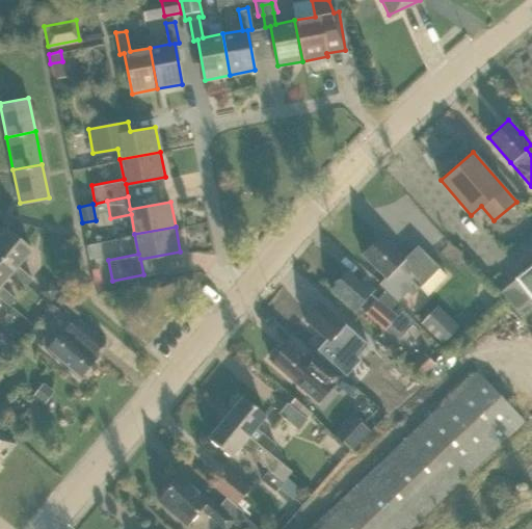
[(6,228),(0,235),(0,258),(14,270),(11,272),(26,284),(32,276),(18,265),(31,248),(6,228)]
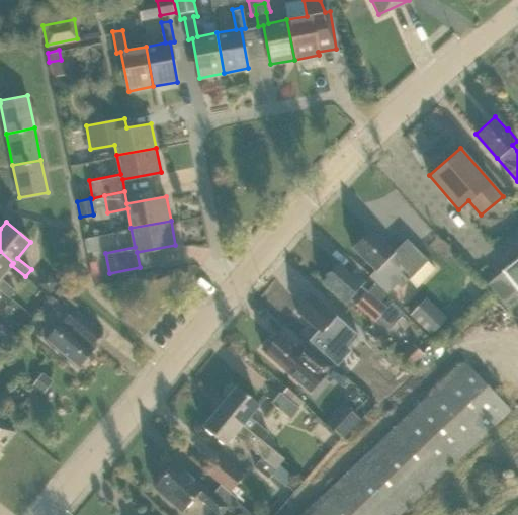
[(362,236),(360,234),(353,242),(354,244),(352,246),(374,268),(368,274),(387,292),(398,282),(401,286),(408,278),(416,286),(435,267),(407,239),(394,251),(369,228),(362,236)]
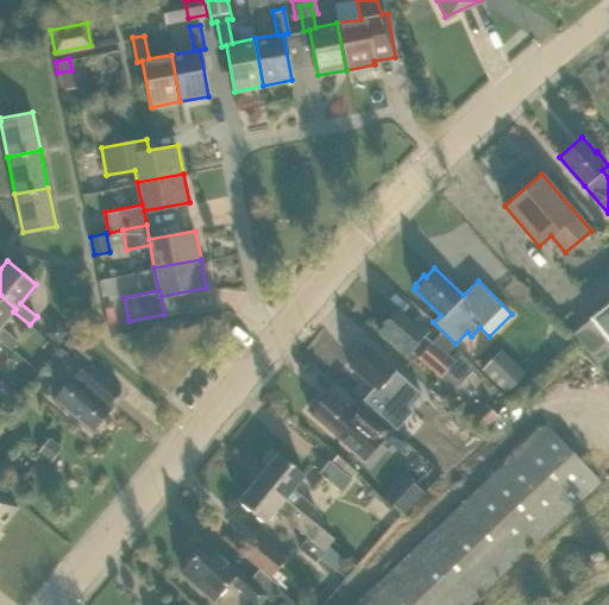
[(13,312),(16,309),(0,295),(0,339),(11,348),(18,340),(1,326),(13,312)]
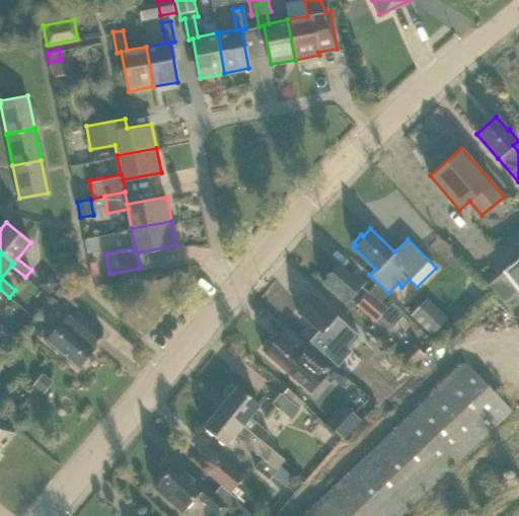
[(518,259),(506,270),(506,271),(492,282),(491,282),(490,283),(511,309),(512,308),(512,307),(518,301),(518,259)]
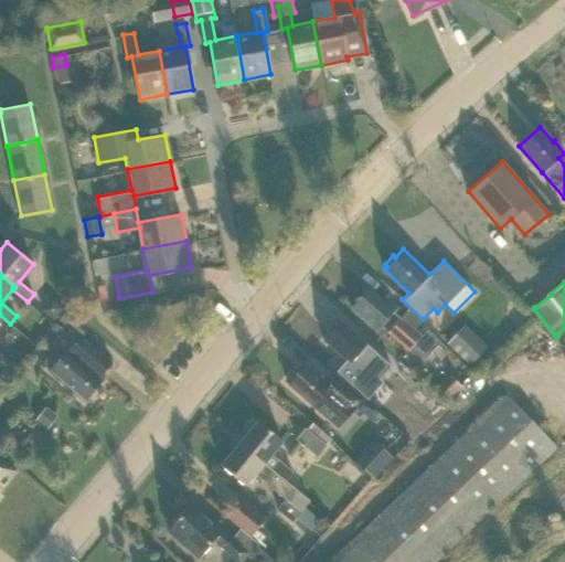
[(381,325),(387,331),(408,349),(412,346),(423,354),(437,339),(426,329),(428,327),(408,308),(401,317),(393,310),(395,308),(369,286),(351,306),(377,329),(381,325)]
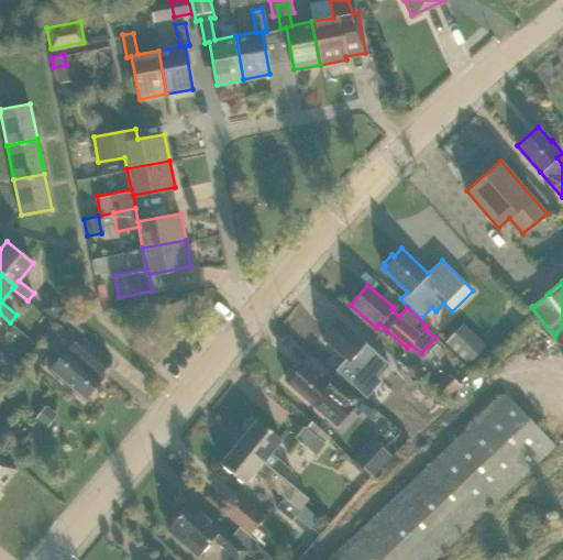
[(62,306),(55,299),(48,300),(43,307),(53,316),(62,306)]
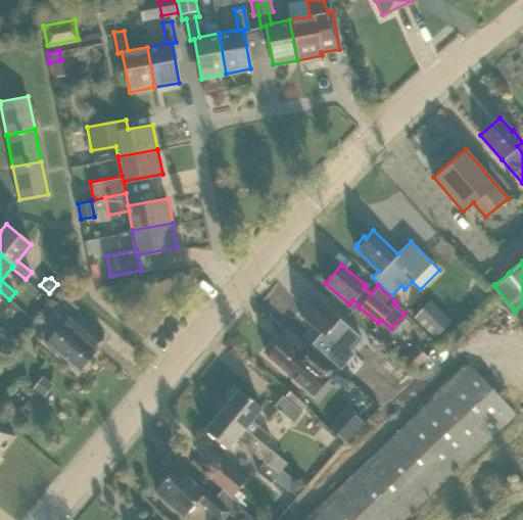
[(362,337),(316,296),(299,315),(322,334),(313,344),(336,366),(362,337)]
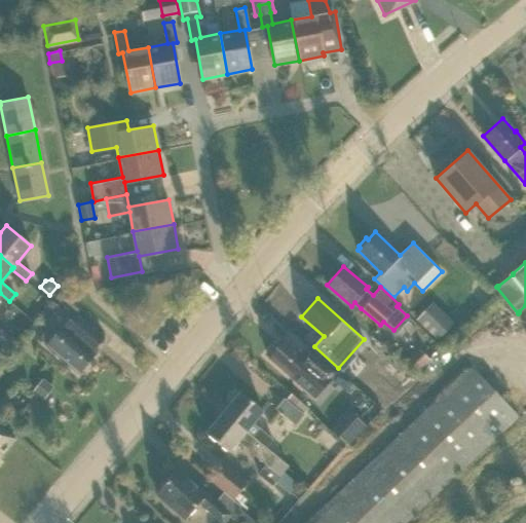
[(452,322),(430,302),(417,318),(438,337),(452,322)]
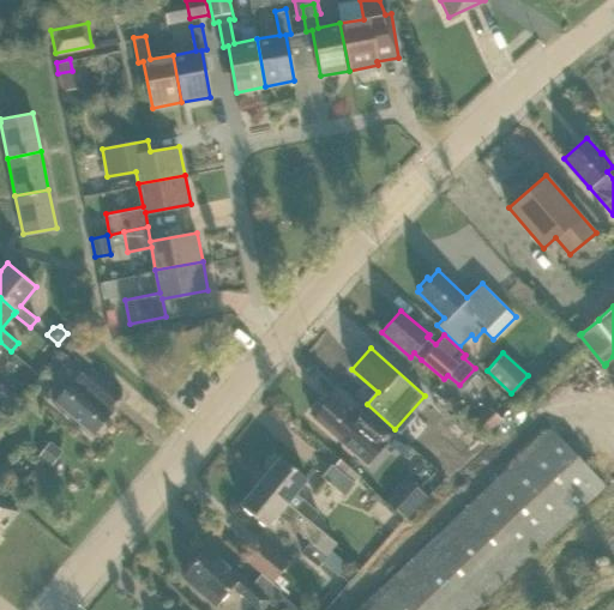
[(108,408),(121,392),(88,363),(64,392),(54,384),(46,393),(91,432),(110,410),(108,408)]
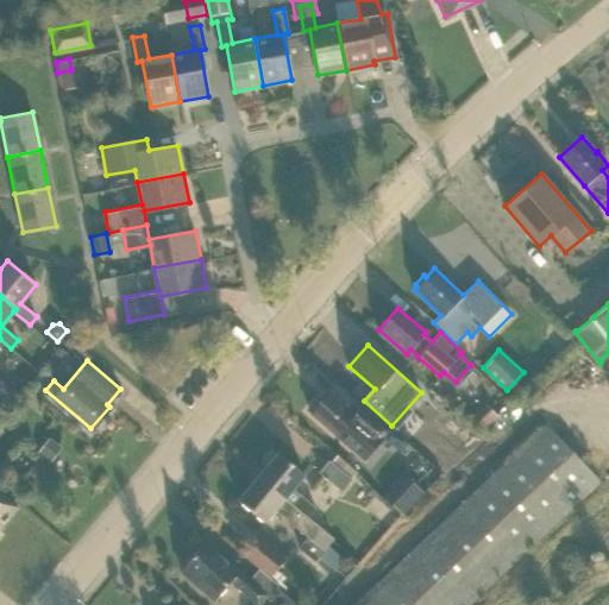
[(371,433),(359,422),(362,420),(353,413),(349,408),(330,391),(321,399),(319,398),(311,408),(313,410),(311,413),(356,451),(364,459),(376,445),(380,441),(371,433)]
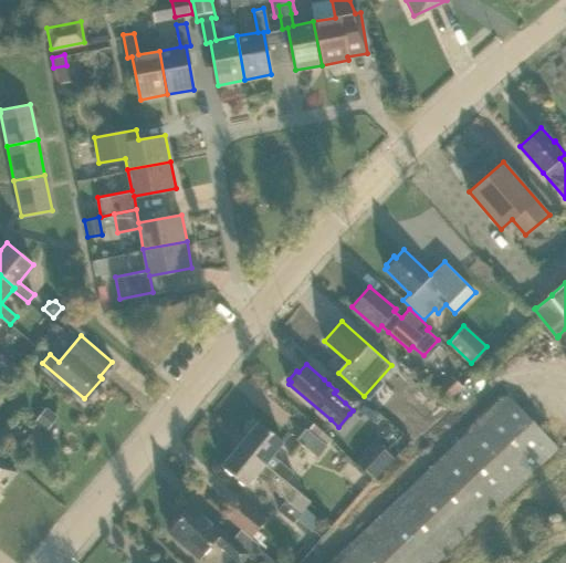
[(353,410),(363,399),(331,372),(324,379),(328,384),(336,391),(334,393),(345,403),(353,410)]
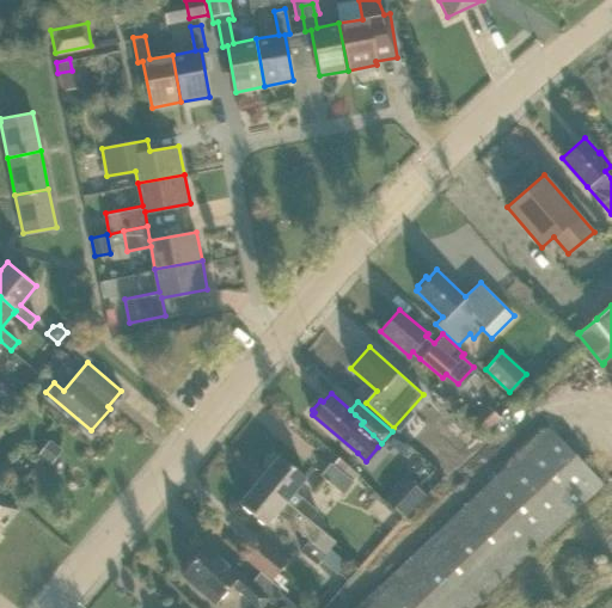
[(484,407),(475,417),(487,429),(496,419),(484,407)]
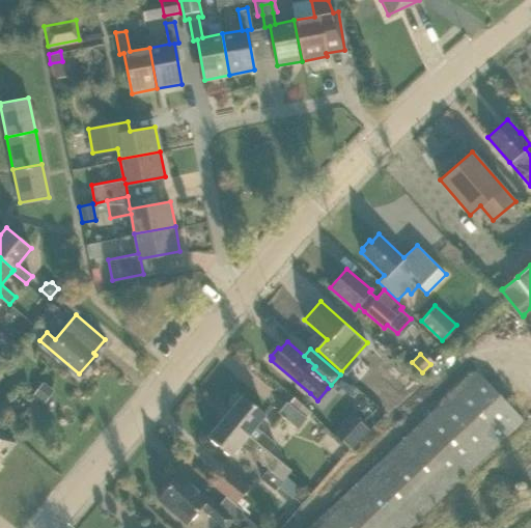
[(308,527),(406,527),(522,418),(476,369),(308,527)]
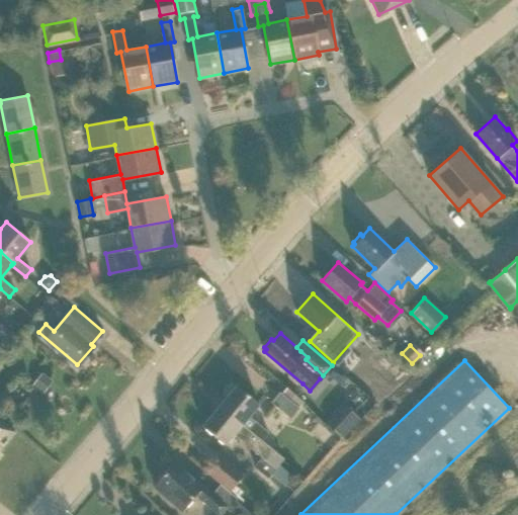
[(44,373),(34,384),(44,392),(53,379),(44,373)]
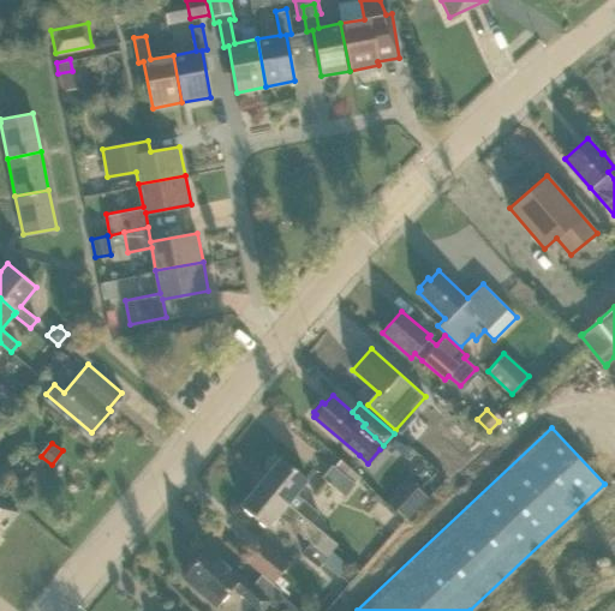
[(280,456),(261,480),(310,522),(318,511),(296,492),(308,479),(280,456)]
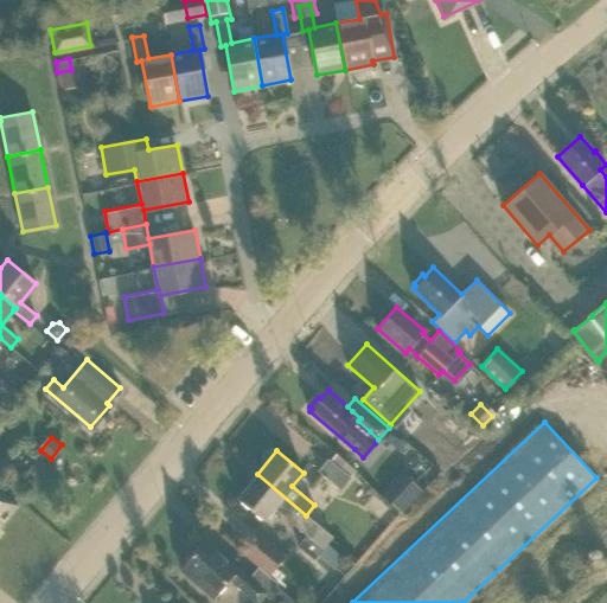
[(330,460),(327,457),(318,469),(340,488),(350,476),(349,475),(355,469),(334,453),(330,460)]
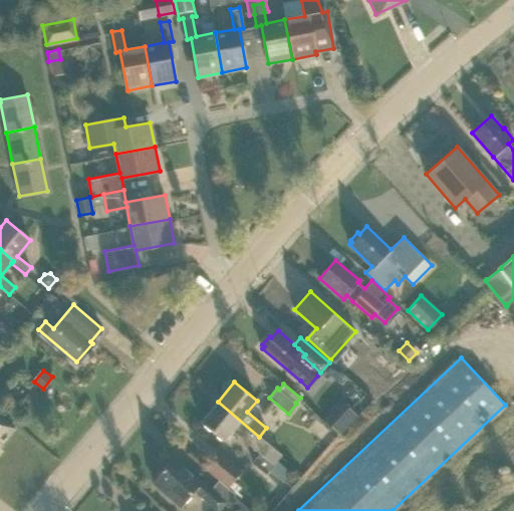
[(265,473),(281,454),(259,437),(218,402),(201,422),(223,441),(232,430),(260,453),(252,462),(265,473)]
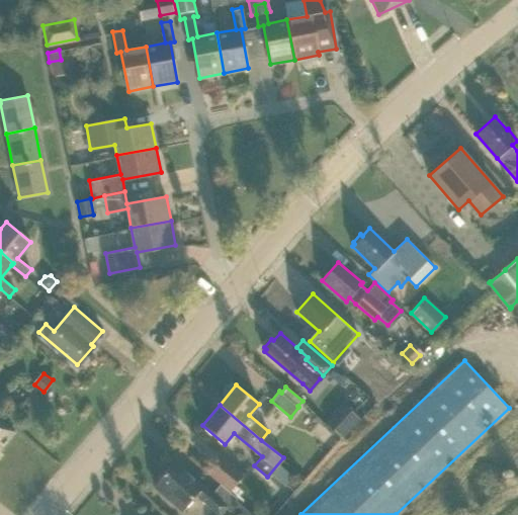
[(327,423),(342,436),(351,426),(336,413),(327,423)]
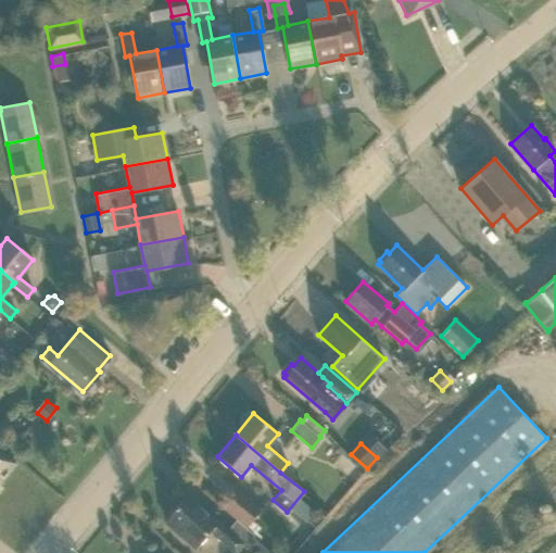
[(0,449),(0,489),(3,486),(0,484),(0,481),(15,463),(0,449)]
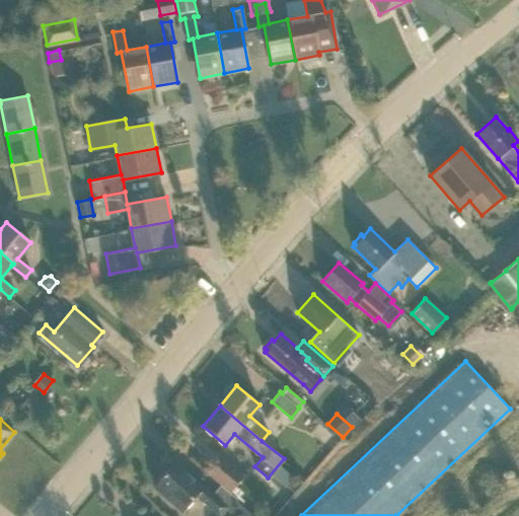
[(230,492),(243,474),(221,456),(207,472),(230,492)]
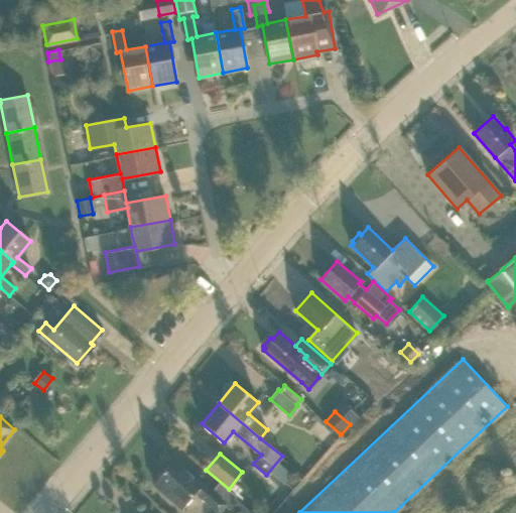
[(225,504),(235,512),(252,512),(244,505),(245,504),(235,496),(220,482),(212,491),(203,483),(202,485),(173,460),(154,482),(182,507),(196,493),(219,512),(225,504)]
